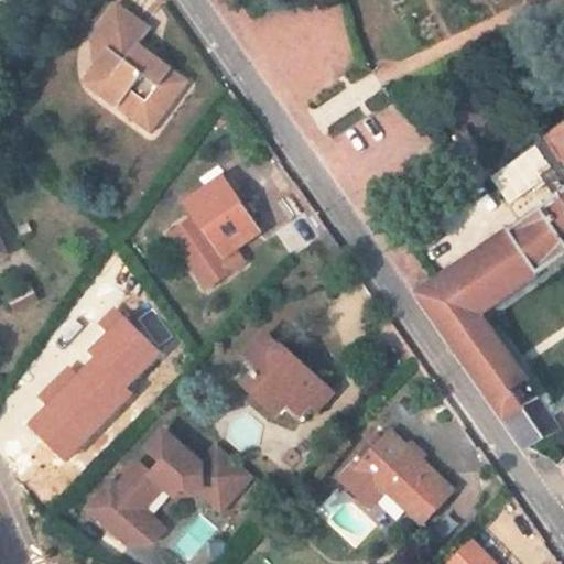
[(151,133),(188,82),(155,57),(139,45),(152,30),(118,3),(93,39),(99,95),(151,133)]
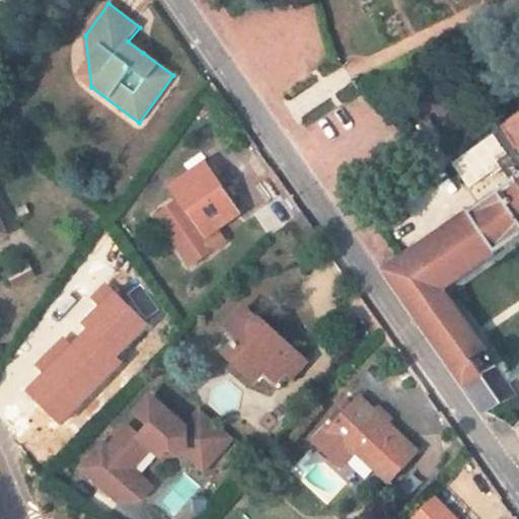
[(132,38),(128,42),(143,53),(147,49),(132,38)]
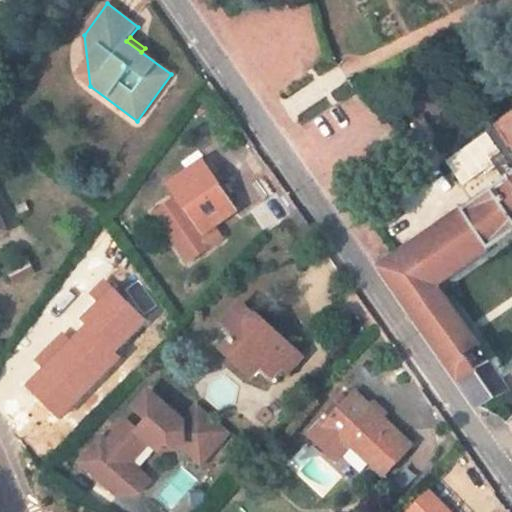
[(77,77),(90,86),(87,63),(77,77)]
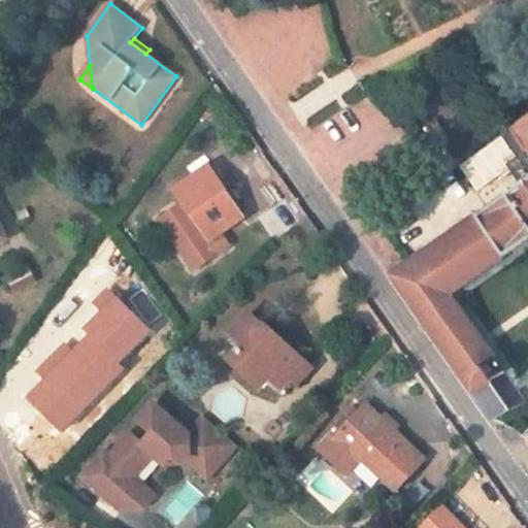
[(520,186),(391,276),(491,421),(525,401),(517,391),(449,294),(456,290),(527,239),(527,113),(507,129),(525,153),(516,158),(505,165),(507,167),(520,186)]
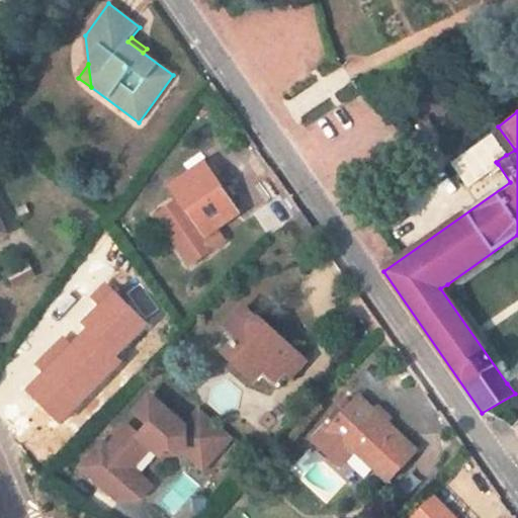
[(498,164),(496,162),(506,155),(493,136),(452,164),(467,187),(498,164)]
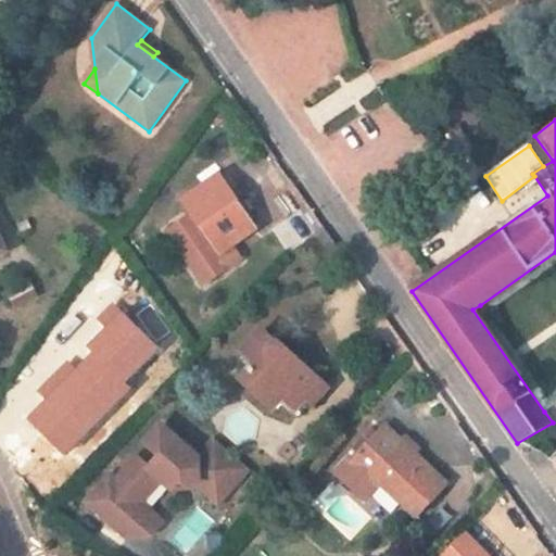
[(227,172),(219,177),(236,200),(243,194),(227,172)]
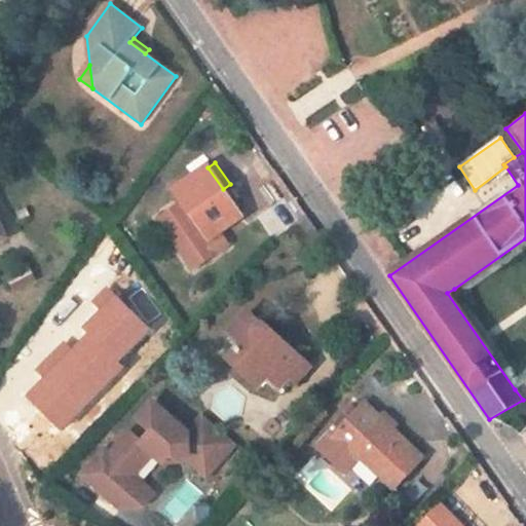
[(223,189),(208,167),(175,190),(210,240),(242,217),(223,189)]
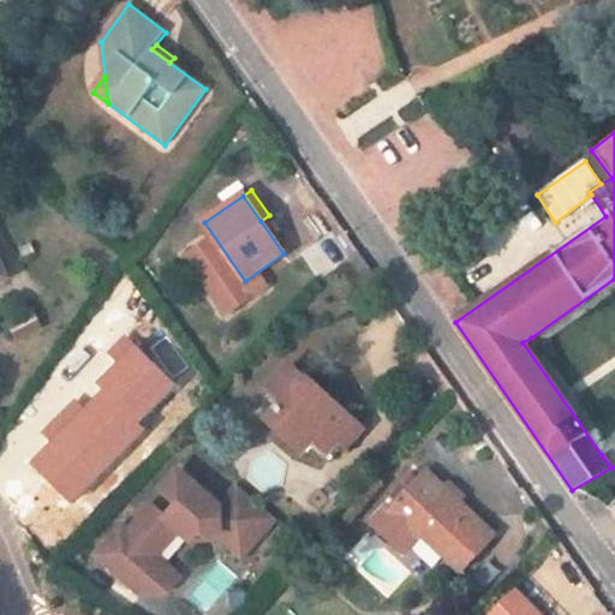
[(614,279),(531,338),(536,345),(614,290),(614,279)]
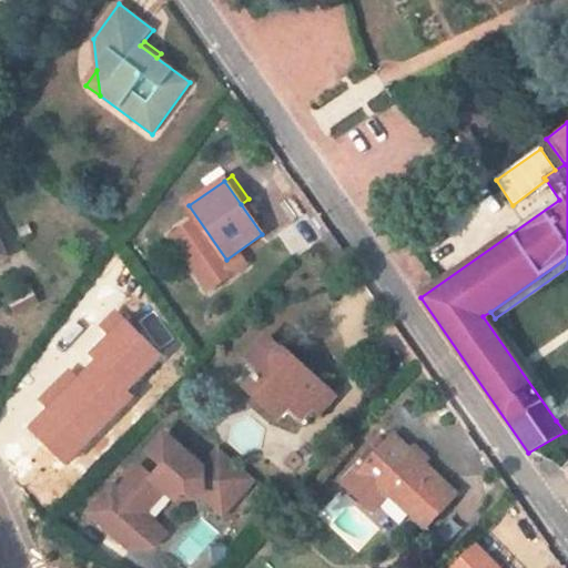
[(490,312),(483,316),(556,421),(564,415),(558,408),(495,318),(490,312)]
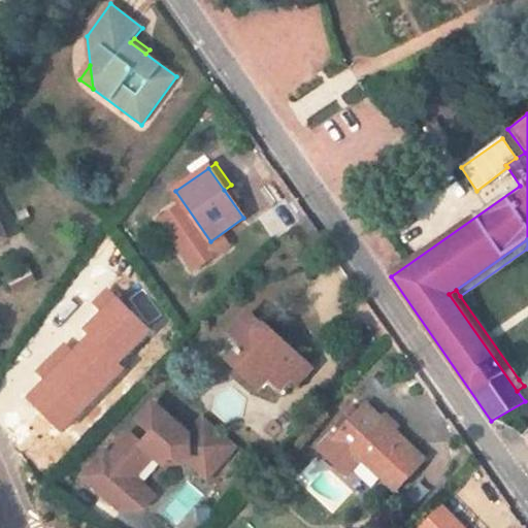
[(296,384),(309,369),(263,326),(261,328),(250,317),(228,339),(239,351),(230,361),(259,388),(268,377),(278,366),(290,377),(296,384)]
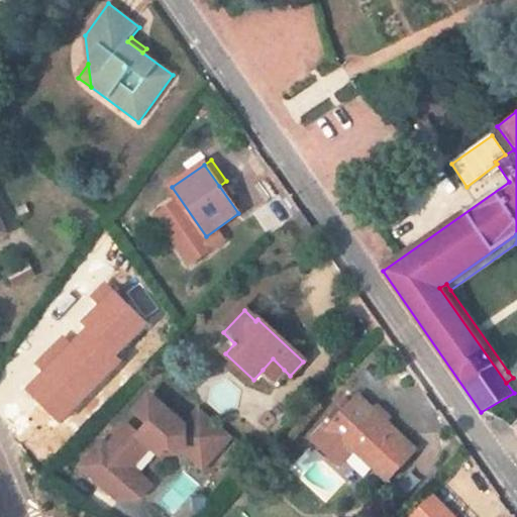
[(74,404),(99,377),(60,340),(34,367),(52,383),(74,404)]
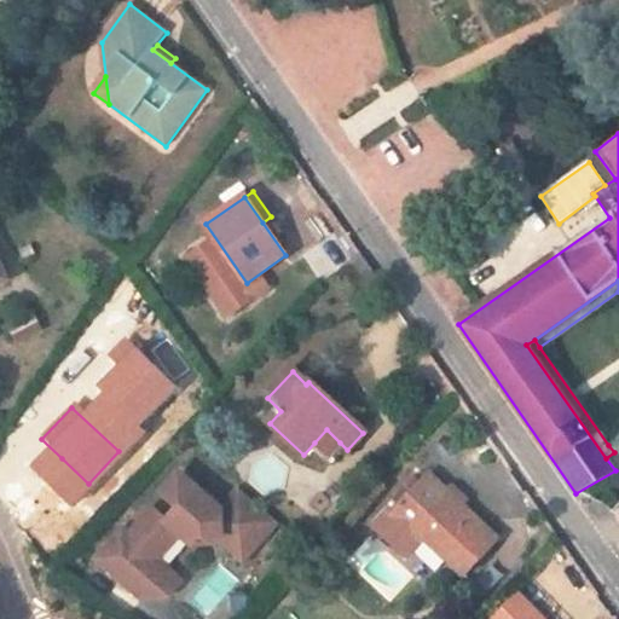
[(329,455),(340,443),(327,429),(314,443),(329,455)]
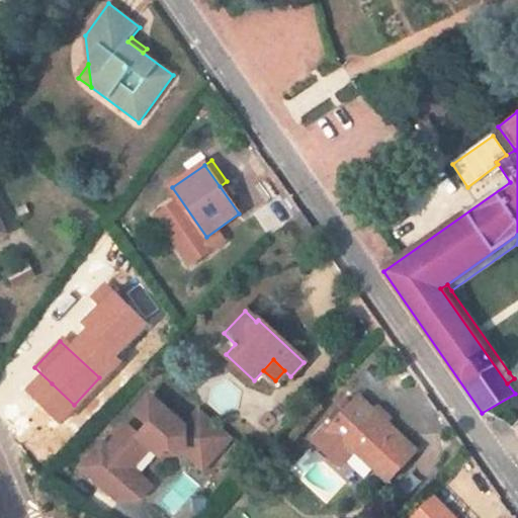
[(517,365),(509,372),(514,378),(517,375),(517,365)]
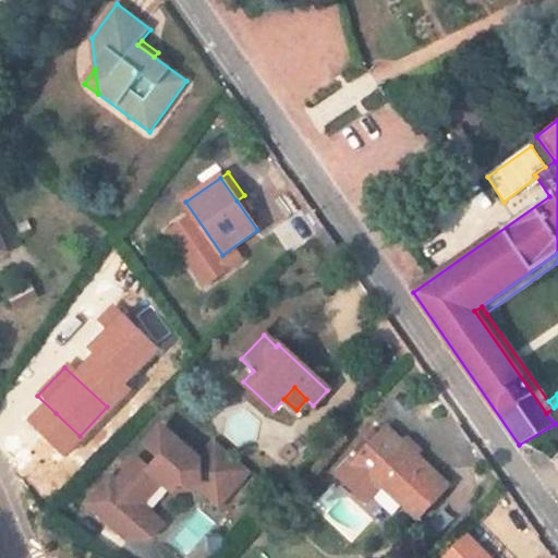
[(72,443),(80,436),(56,413),(48,421),(72,443)]
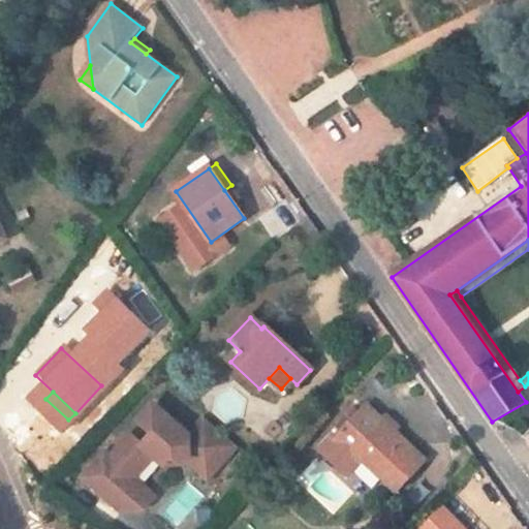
[(104,450),(82,475),(120,510),(143,509),(154,496),(134,477),(153,456),(163,465),(168,460),(189,458),(189,464),(207,479),(237,446),(204,417),(189,435),(154,403),(138,419),(153,433),(142,444),(130,433),(110,456),(104,450)]
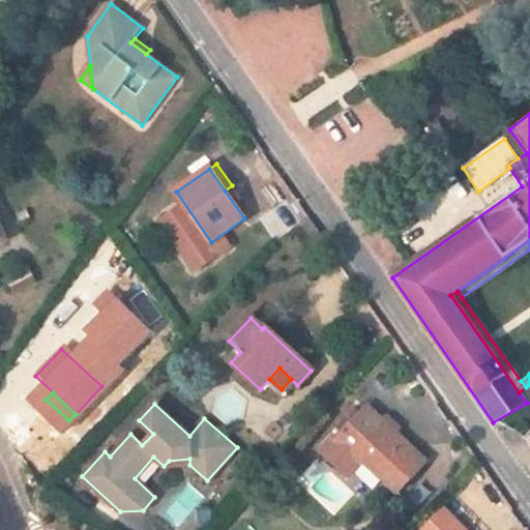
[(425,463),(366,407),(333,442),(353,461),(357,455),(362,461),(396,494),(425,463)]
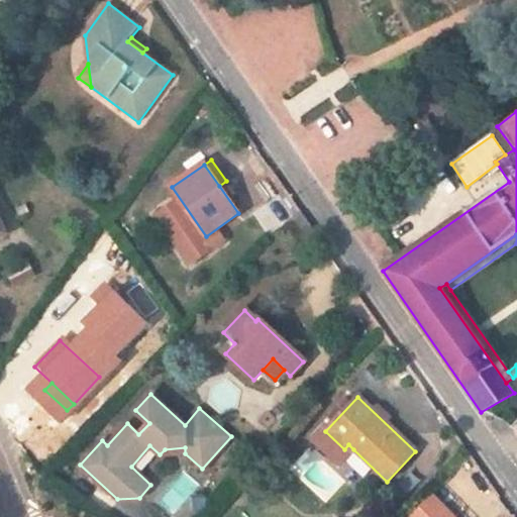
[(348,444),(344,449),(325,431),(315,441),(339,464),(353,449),(348,444)]
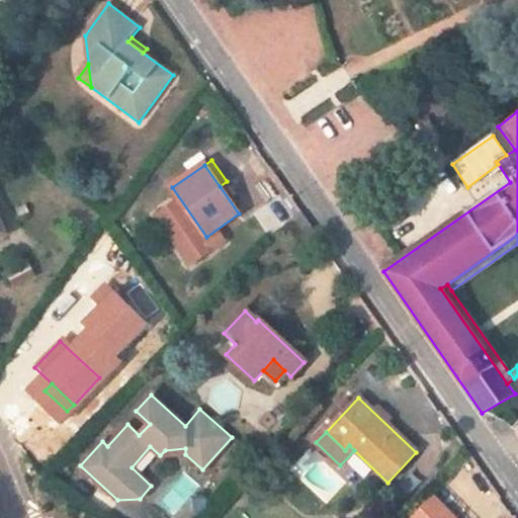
[(408,517),(409,517),(418,517),(436,501),(430,494),(408,517)]
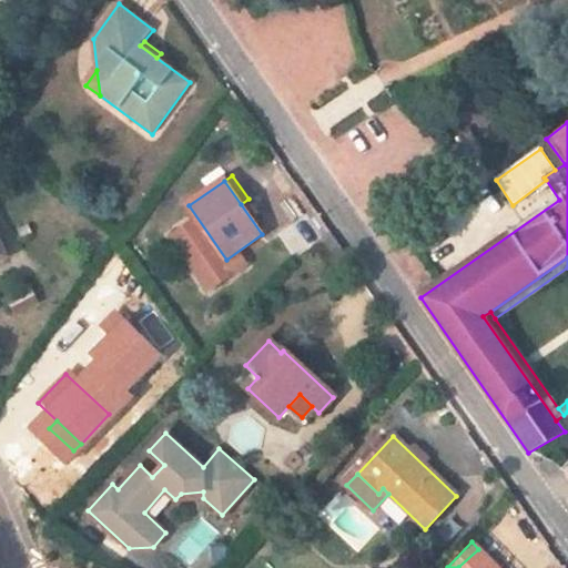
[(497,567),(478,549),(458,567),(497,567)]
